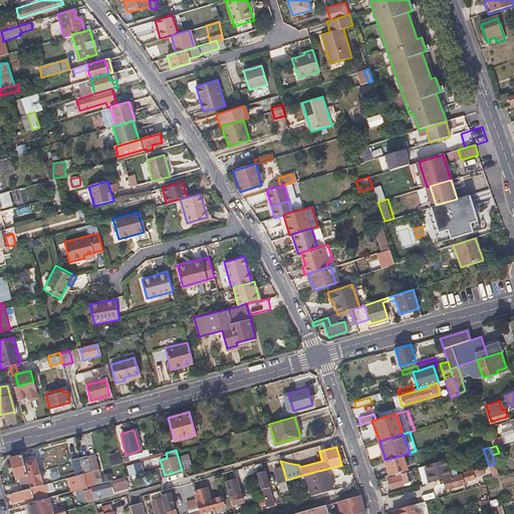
[(32,455),(21,458),(25,475),(30,489),(42,485),(32,455)]
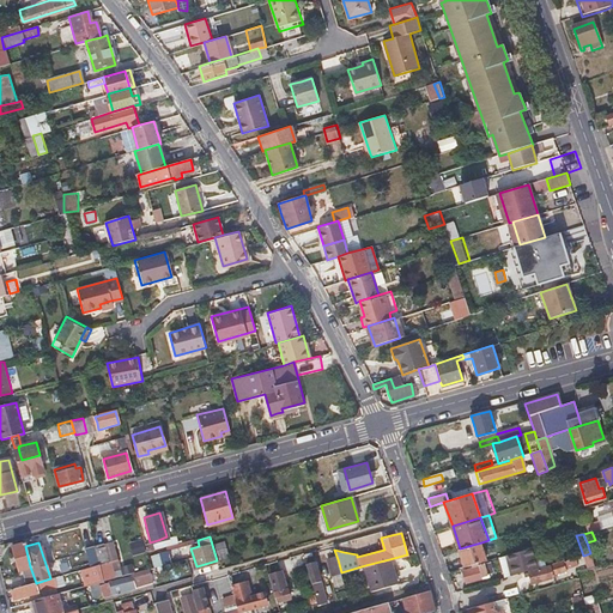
[(84,548),(89,568),(98,565),(109,562),(117,559),(113,542),(104,545),(103,542),(84,548)]
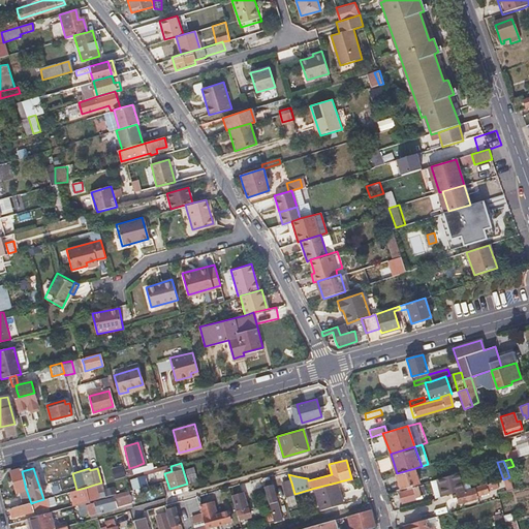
[(415,468),(397,473),(401,490),(418,485),(415,468)]
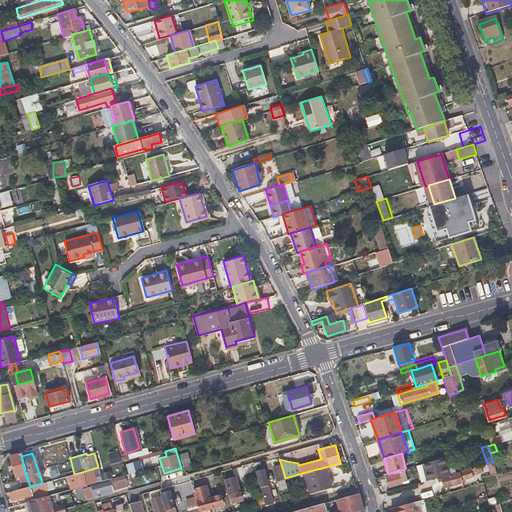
[(25,473),(21,456),(20,454),(10,457),(15,476),(18,475),(25,473)]
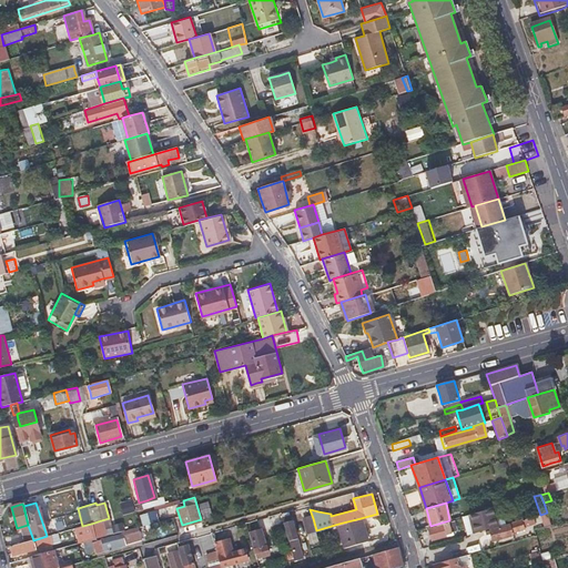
[(492,508),(468,515),(474,533),(497,526),(492,508)]
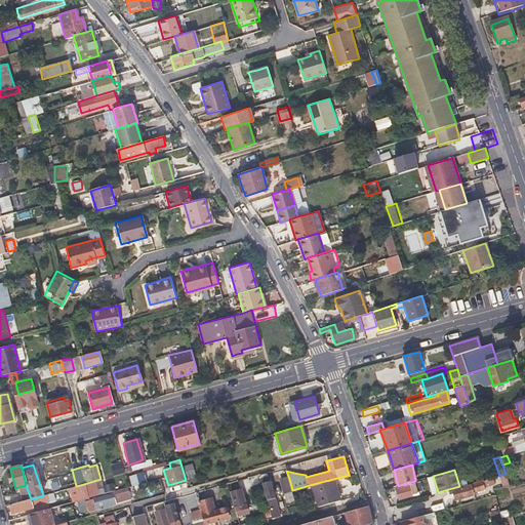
[(147,474),(131,475),(132,484),(148,483),(147,474)]
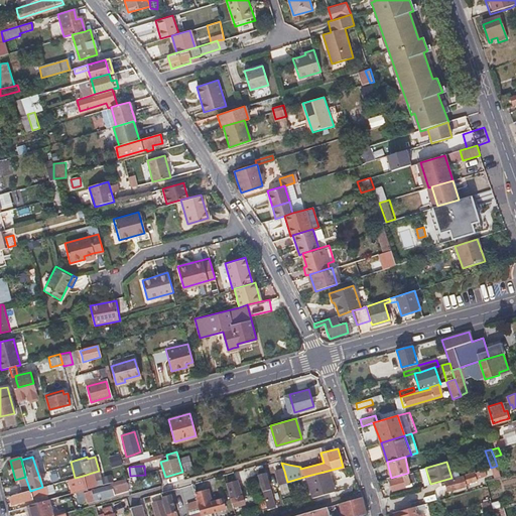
[(491,468),(495,479),(501,478),(497,466),(491,468)]
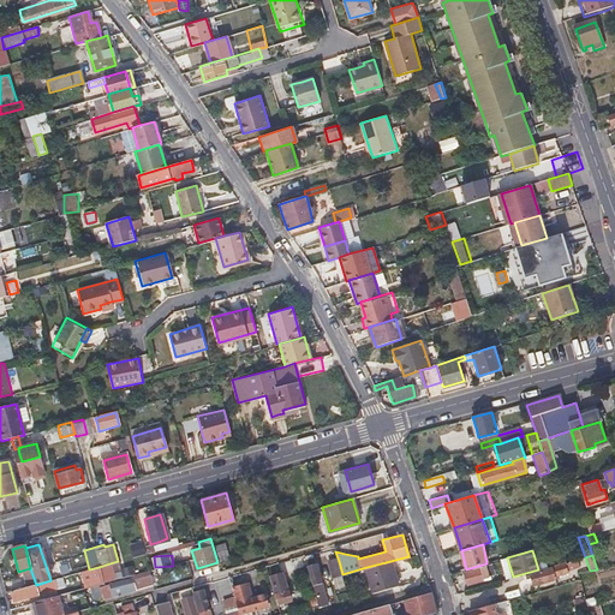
[(327,601),(323,590),(321,580),(314,557),(304,560),(315,596),(317,603),(327,601)]
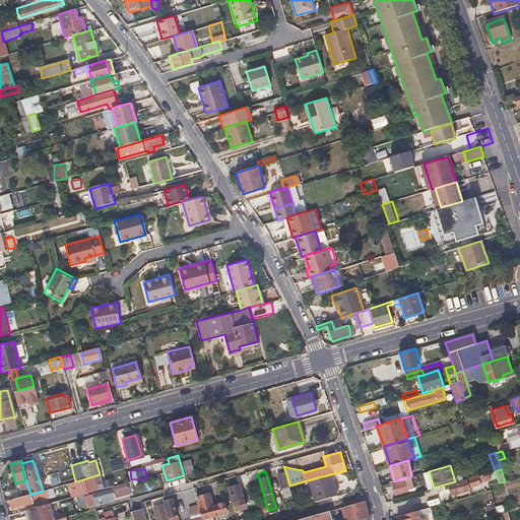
[(286,474),(280,476),(283,486),(289,485),(286,474)]
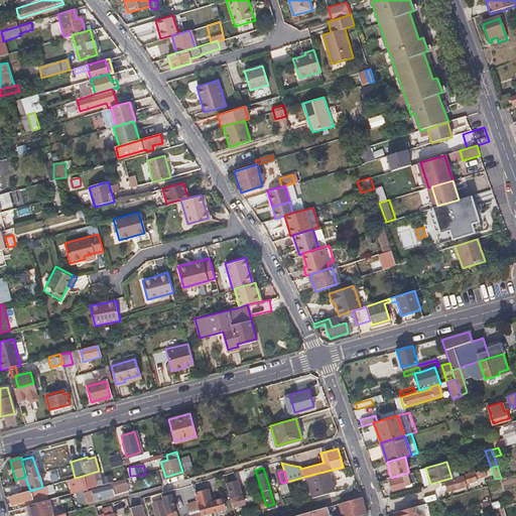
[(334,491),(328,471),(307,476),(312,497),(334,491)]
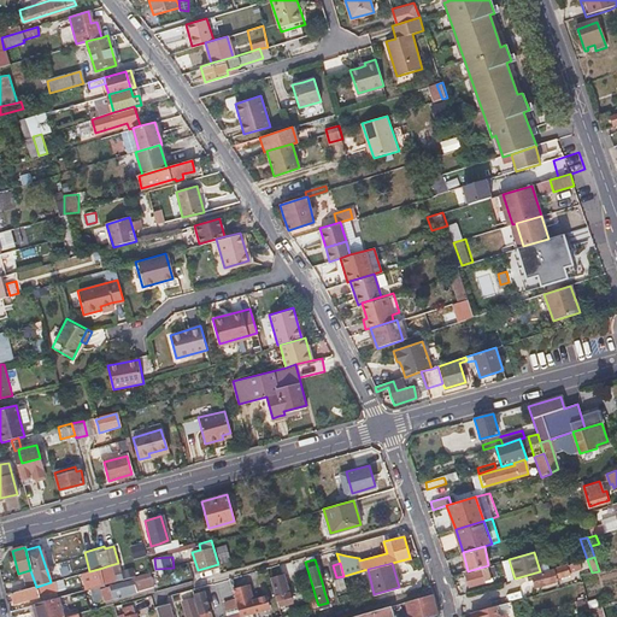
[(464,576),(466,582),(468,588),(480,585),(479,583),(506,575),(503,563),(481,569),(482,571),(464,576)]
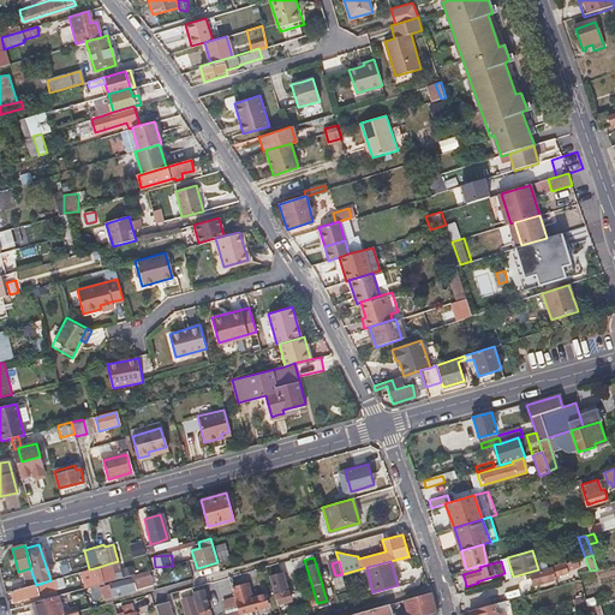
[(543,584),(548,583),(551,581),(551,579),(567,574),(566,572),(580,567),(578,561),(531,575),(533,584),(542,581),(543,584)]
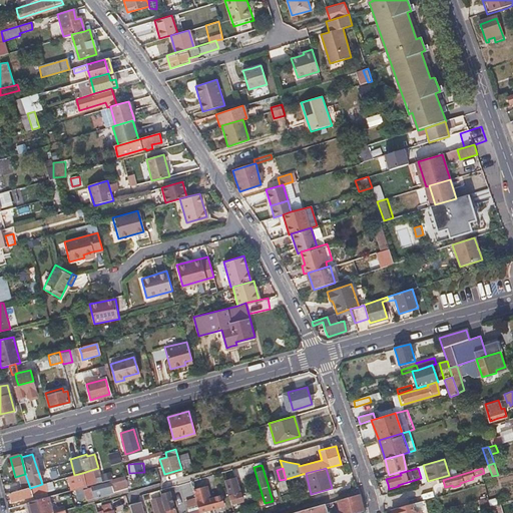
[(91,470),(82,473),(86,486),(95,483),(91,470)]
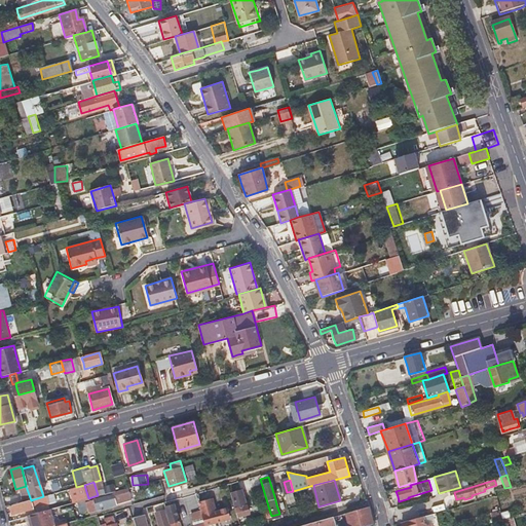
[(84,485),(76,487),(69,489),(72,502),(88,498),(84,485)]
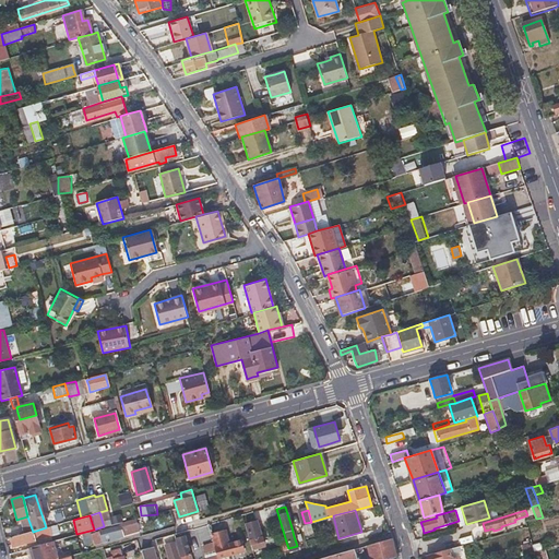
[(20,519),(24,534),(32,532),(33,532),(27,516),(20,519)]
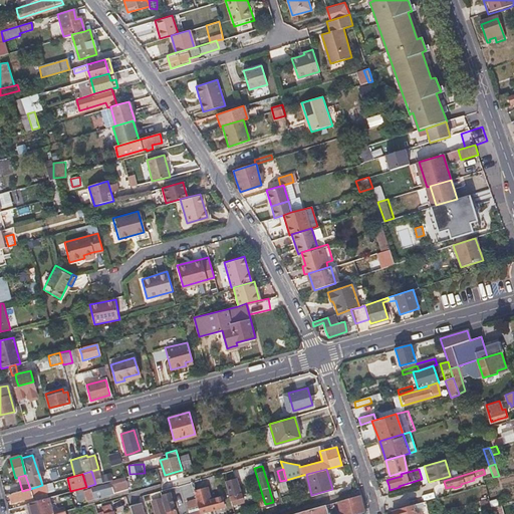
[(126,486),(123,476),(110,480),(111,483),(113,490),(126,486)]
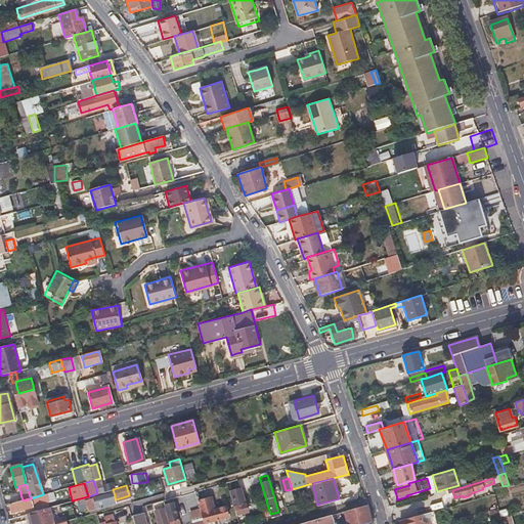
[(243,519),(242,516),(241,513),(247,511),(239,488),(230,491),(233,505),(232,506),(235,516),(237,523),(246,521),(245,518),(243,519)]
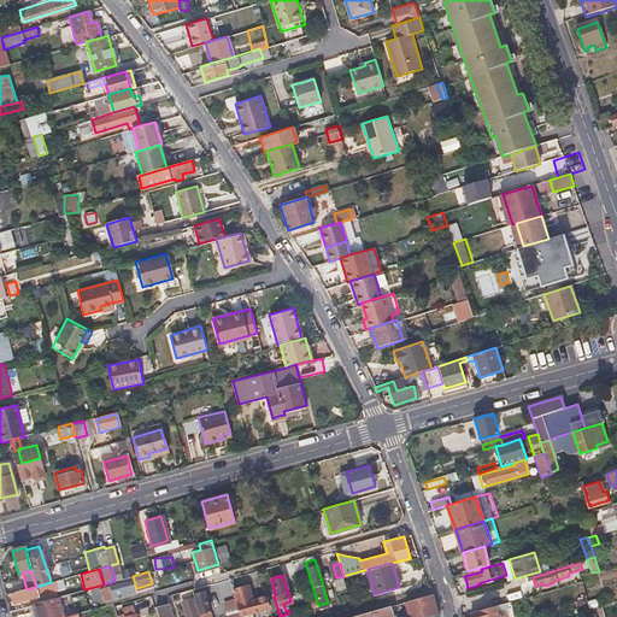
[(104,600),(119,595),(136,591),(136,588),(134,580),(100,589),(104,600)]
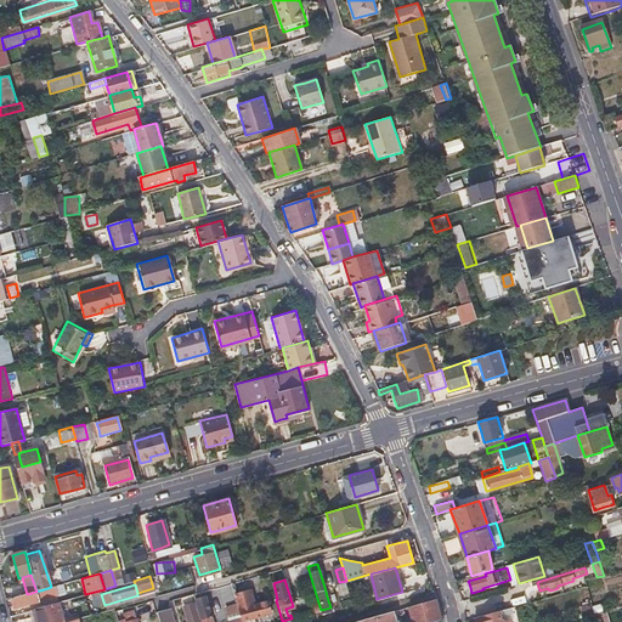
[(338,586),(340,595),(349,594),(348,584),(338,586)]
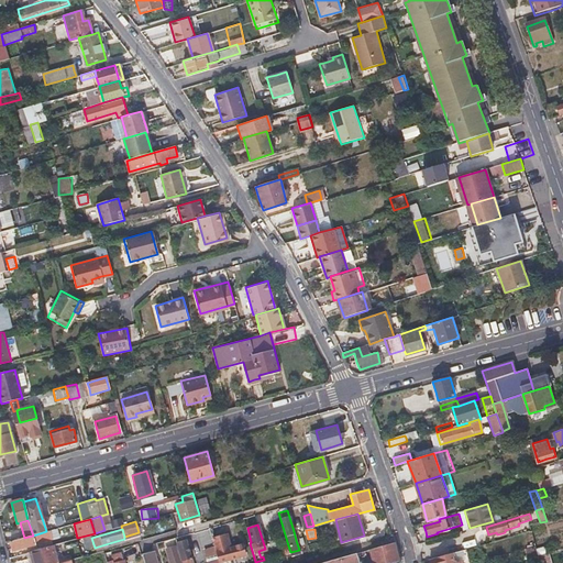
[(471,543),(474,542),(477,541),(474,532),(468,534),(471,543)]
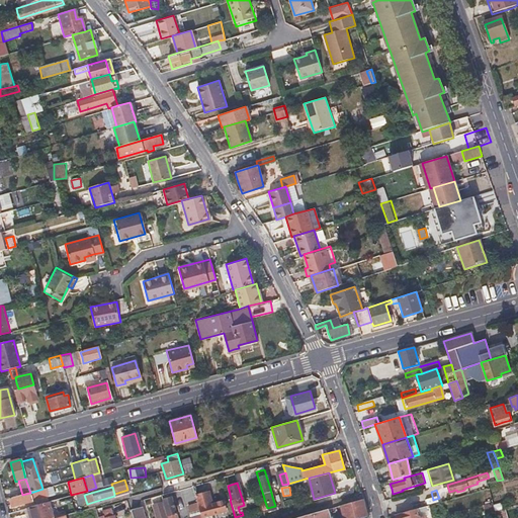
[(170,492),(161,494),(167,517),(176,517),(175,514),(175,513),(170,492)]
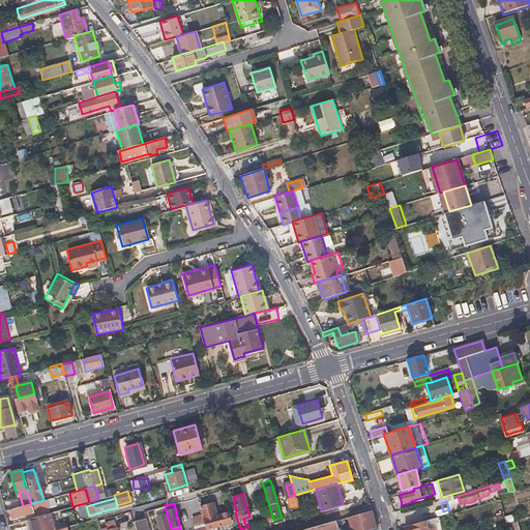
[(199,507),(202,518),(206,529),(218,525),(230,522),(227,511),(216,514),(212,503),(209,504),(199,507)]
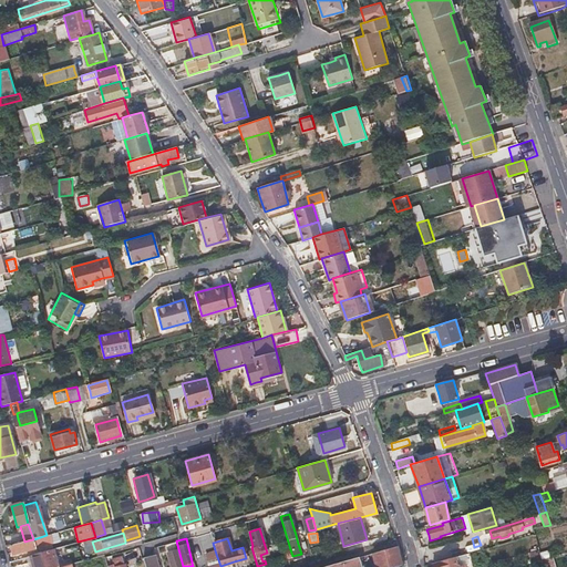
[(11,545),(12,549),(13,554),(34,547),(32,539),(24,542),(11,545)]
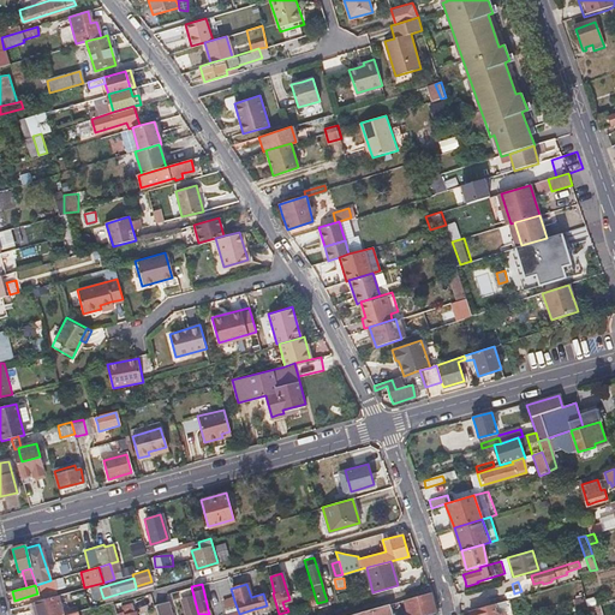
[(407,614),(430,614),(436,614),(430,592),(404,599),(407,614)]
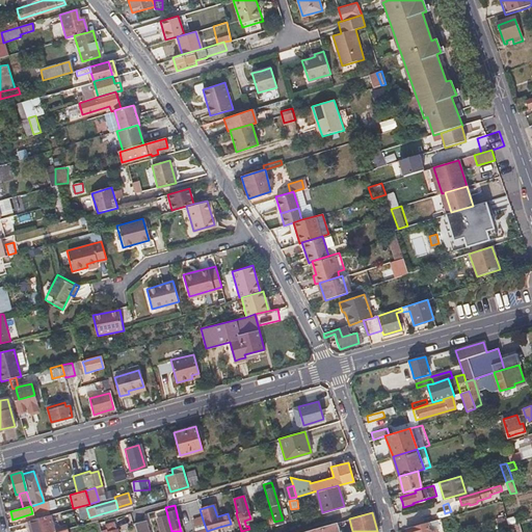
[(30,531),(54,531),(50,515),(28,522),(30,531)]
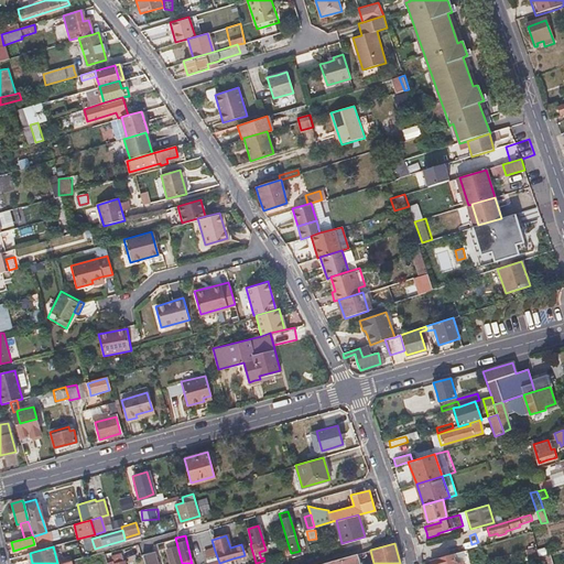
[(143,563),(155,563),(152,551),(141,554),(143,563)]
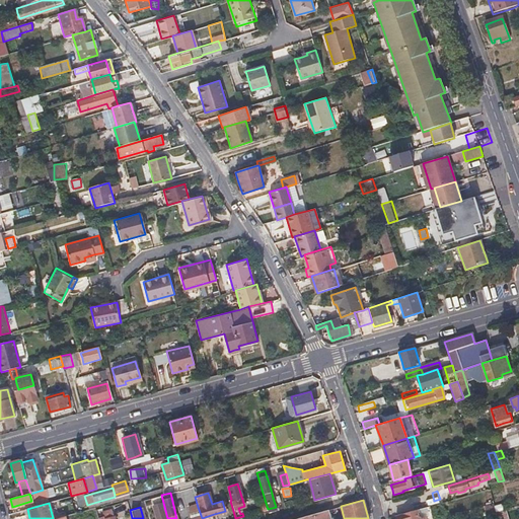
[(201,518),(202,518),(198,507),(191,509),(194,518),(201,518)]
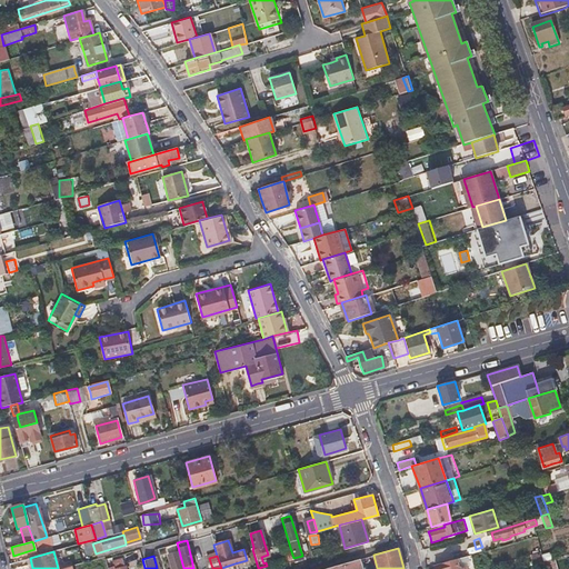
[(362,568),(360,559),(323,568),(362,568)]
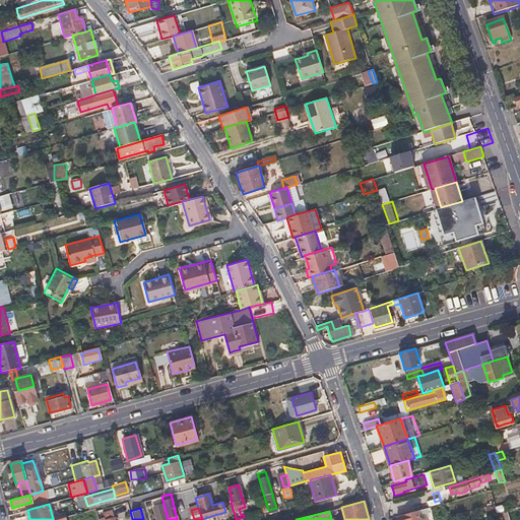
[(424,519),(424,518),(419,519),(417,511),(396,517),(397,519),(424,519)]
